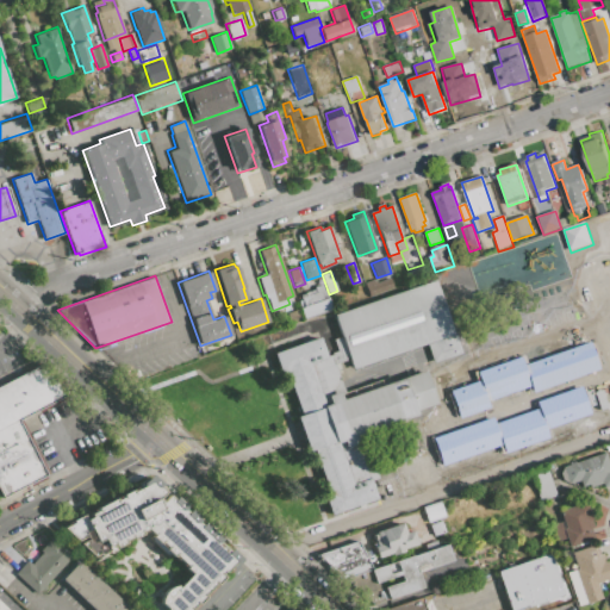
[(392,286),(368,294),(363,282),(373,279),(373,281),(377,280),(377,282),(390,278),(392,286)]
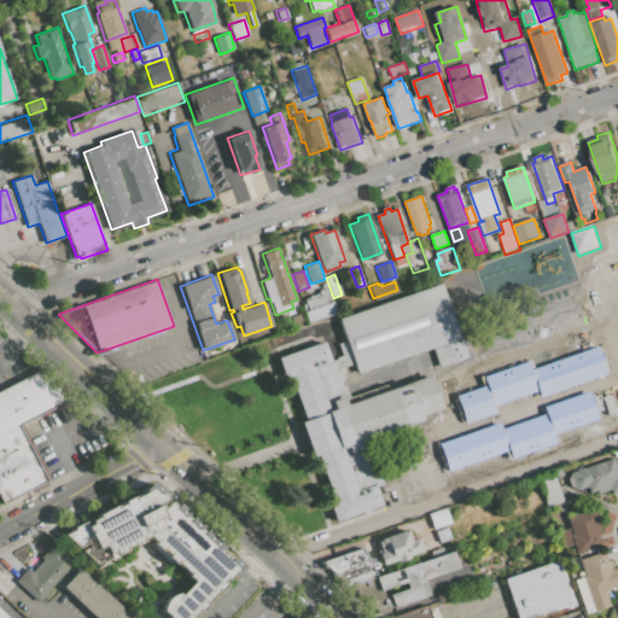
[(337,319),(441,283),(467,359),(438,368),(432,348),(356,374),(353,363),(338,368),(350,402),(430,374),(442,409),(419,417),(420,421),(366,441),(382,484),(374,485),(382,506),(334,522),(326,500),(331,499),(316,455),(312,456),(299,421),(304,420),(289,377),(284,378),(277,357),(324,342),(330,359),(340,355),(337,343),(344,340),(337,319)]
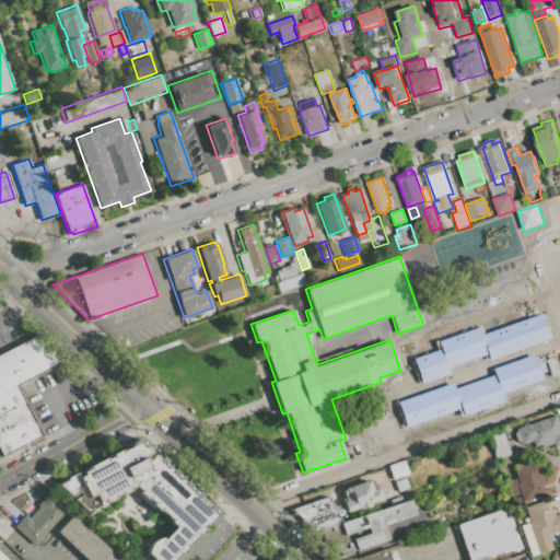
[(304,282),(279,291),(276,282),(279,281),(276,270),(289,266),(288,264),(295,261),(296,266),(299,265),(304,282)]
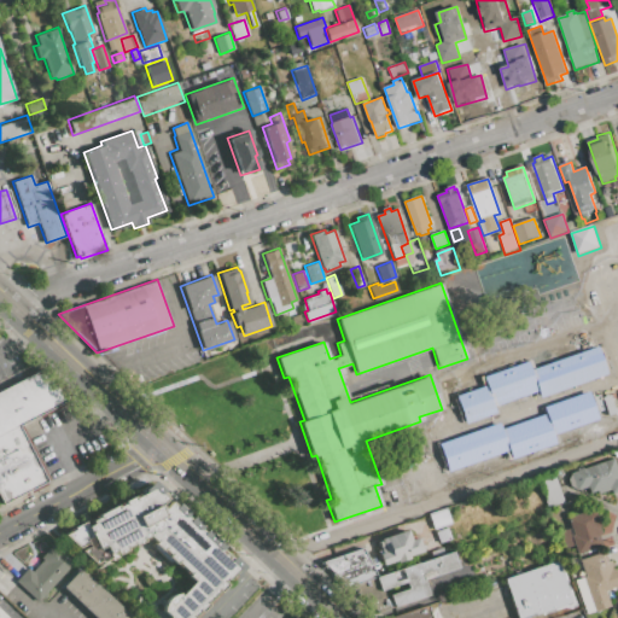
[(289,316),(301,313),(305,324),(292,327),(289,316)]
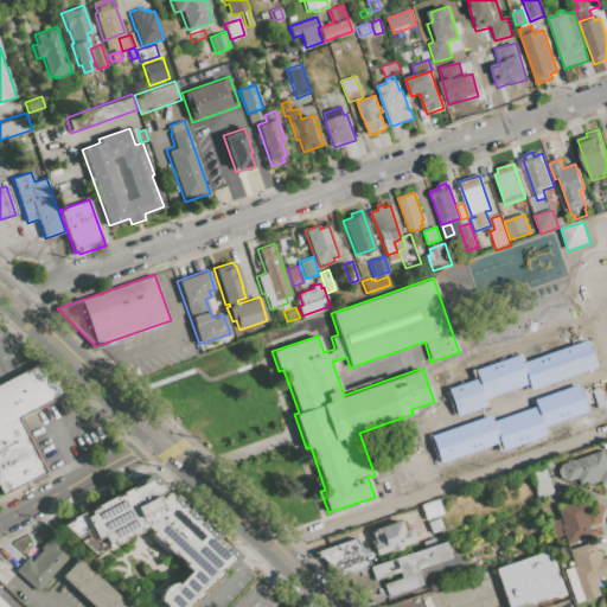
[(184,346),(190,344),(195,355),(187,357),(184,346)]
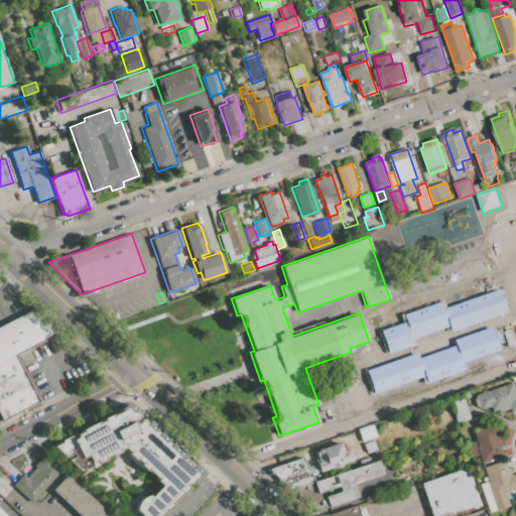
[(0,412),(0,327),(43,303),(59,331),(13,356),(38,401),(4,420),(0,412)]
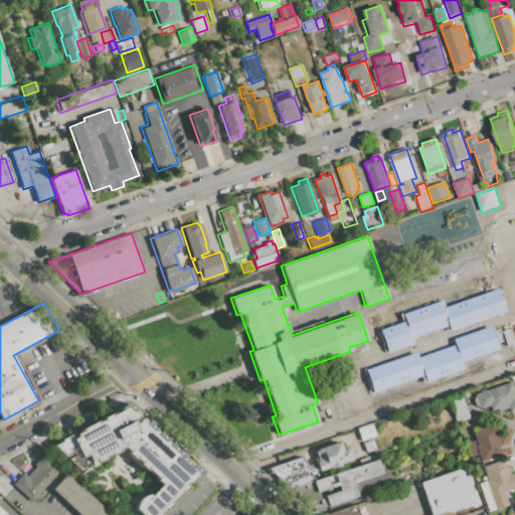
[(473,339),(480,359),(483,368),(469,373),(459,344),(473,339)]
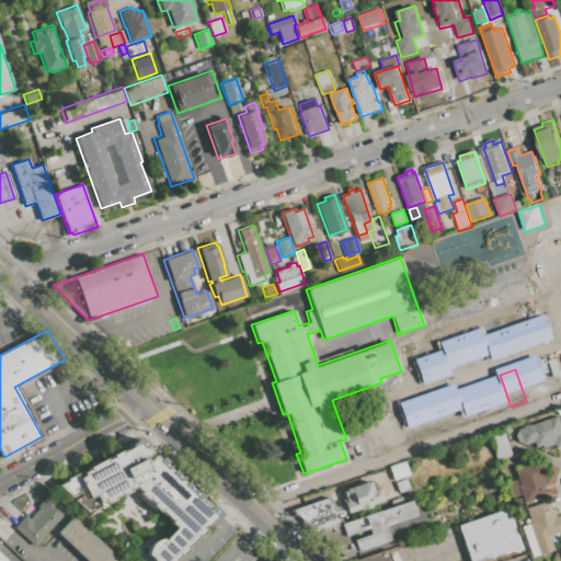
[(497,375),(508,407),(493,412),(482,380),(497,375)]
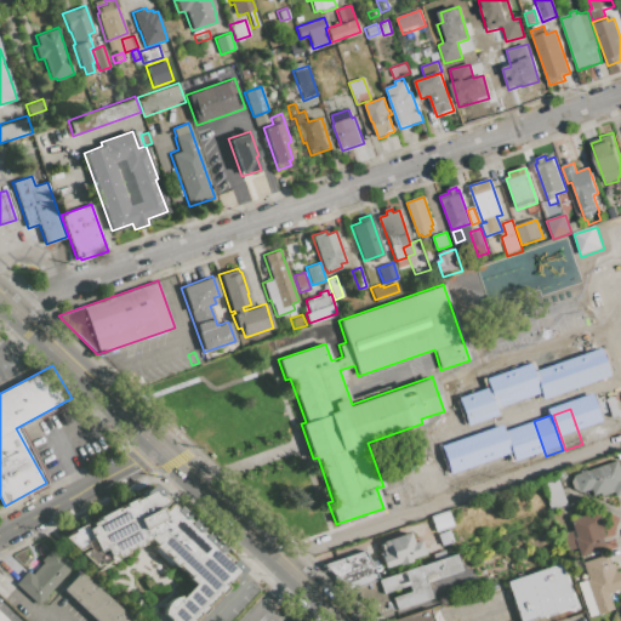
[(443,453),(533,422),(545,456),(455,488),(451,479),(443,453)]
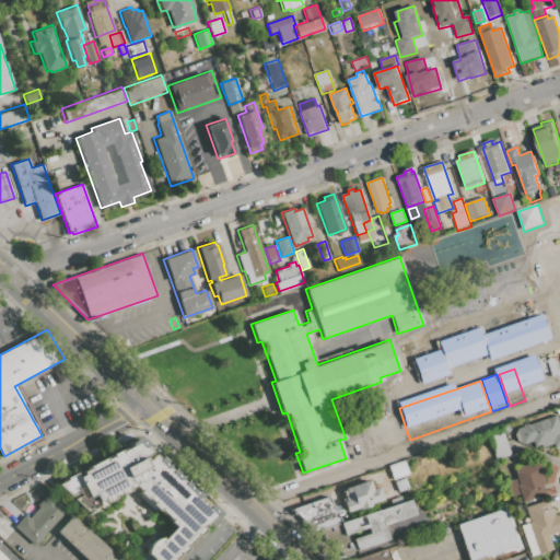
[(515,428),(553,415),(559,429),(559,428),(559,445),(555,447),(552,443),(540,446),(539,444),(533,446),(532,441),(522,445),(515,441),(513,434),(515,428)]
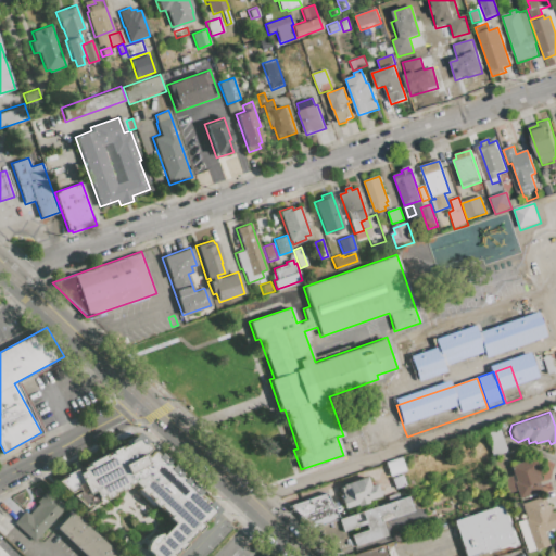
[(363,425),(395,414),(401,430),(368,441),(364,428),(363,425)]
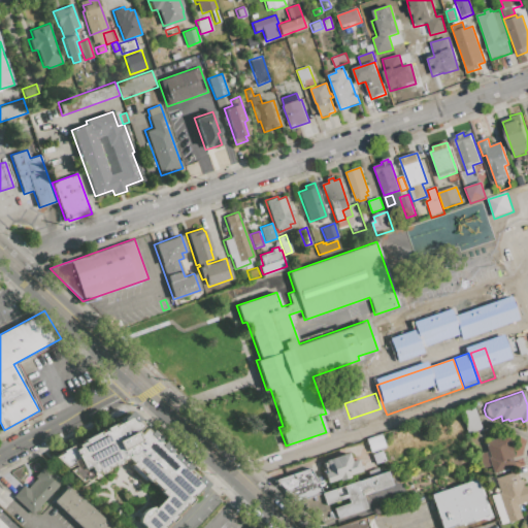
[(458,408),(471,403),(480,428),(466,433),(458,408)]
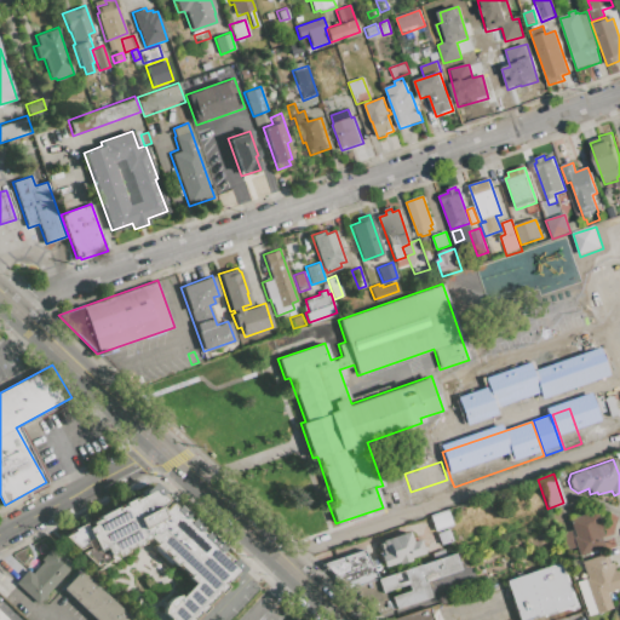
[(63,537),(73,532),(72,529),(84,523),(86,528),(91,526),(90,522),(98,518),(97,516),(116,506),(118,509),(124,505),(122,501),(132,497),(133,500),(145,494),(143,491),(149,484),(153,482),(162,491),(160,494),(167,499),(160,506),(164,510),(171,501),(176,506),(177,505),(187,515),(184,518),(187,522),(191,517),(201,527),(197,532),(201,535),(205,530),(223,547),(219,552),(229,561),(233,557),(245,568),(234,579),(233,577),(225,584),(228,585),(219,593),(218,592),(207,604),(208,606),(200,614),(199,613),(193,619),(168,619),(161,613),(161,610),(162,604),(166,600),(170,596),(176,595),(179,597),(193,583),(187,578),(189,575),(177,564),(174,567),(171,563),(170,564),(151,546),(154,543),(148,537),(142,540),(144,543),(135,549),(132,545),(126,549),(127,551),(118,557),(119,560),(112,563),(110,561),(102,566),(101,563),(95,567),(80,552),(89,549),(86,545),(76,550),(63,537)]
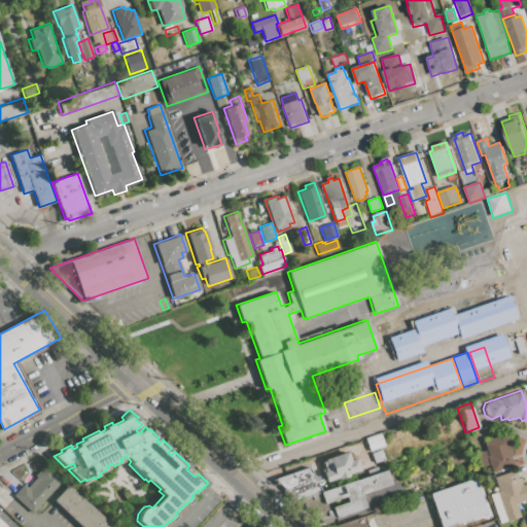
[(467,434),(477,431),(483,449),(473,451),(467,434)]
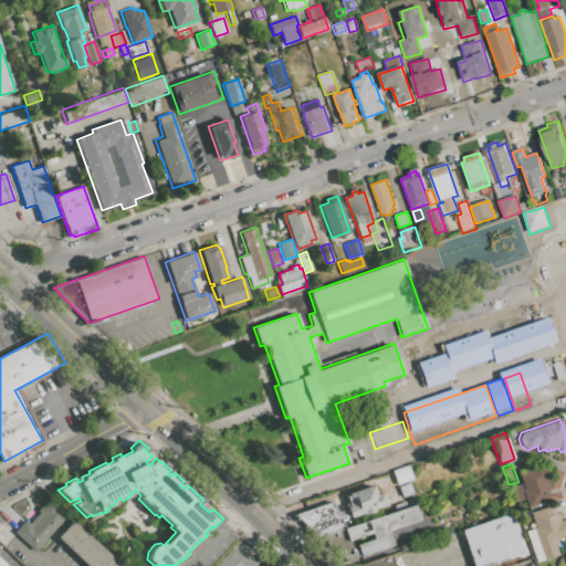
[(391,470),(408,464),(413,479),(397,485),(391,470)]
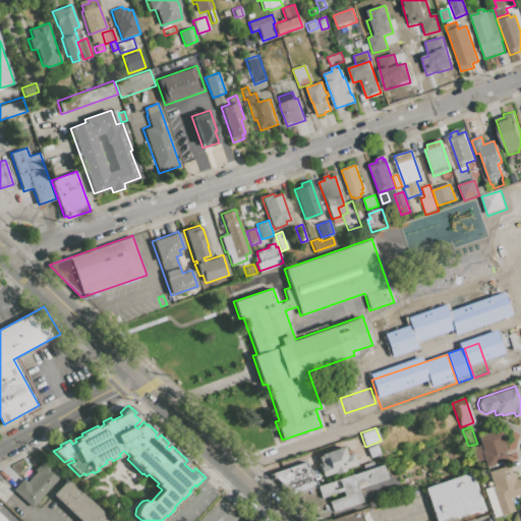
[(480,451),(482,450),(478,436),(500,428),(507,450),(504,451),(507,460),(485,467),(480,451)]
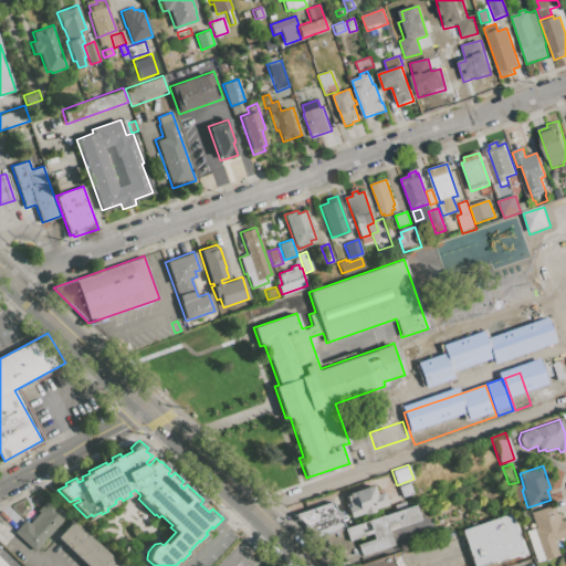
[(398,486),(409,482),(413,493),(402,498),(398,486)]
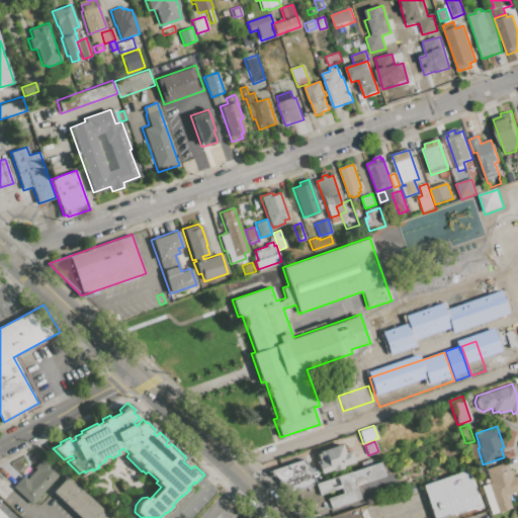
[(466,444),(475,442),(479,457),(470,459),(466,444)]
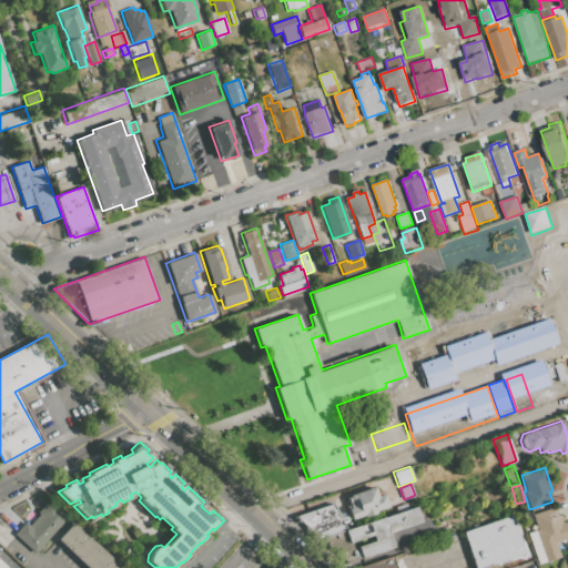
[(346,496),(374,487),(377,496),(384,494),(388,506),(375,510),(376,513),(364,517),(363,515),(351,519),(347,508),(350,508),(346,496)]
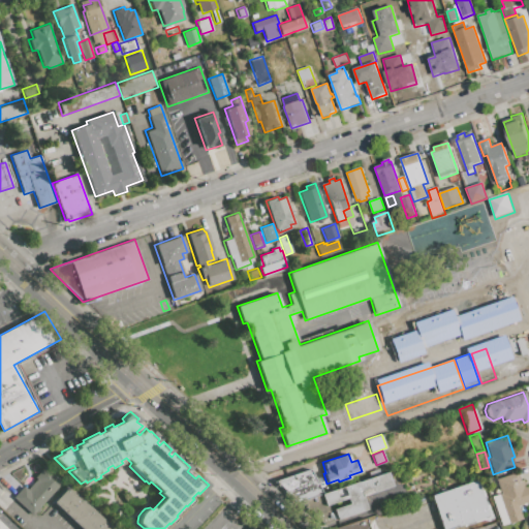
[(12,497),(24,486),(27,489),(36,479),(33,477),(45,465),(61,479),(47,495),(49,496),(31,515),(12,497)]
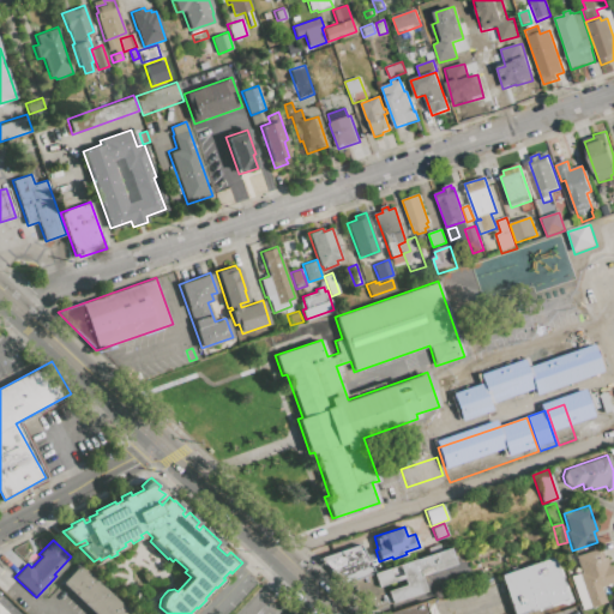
[(360,543),(371,575),(345,584),(320,557),(360,543)]
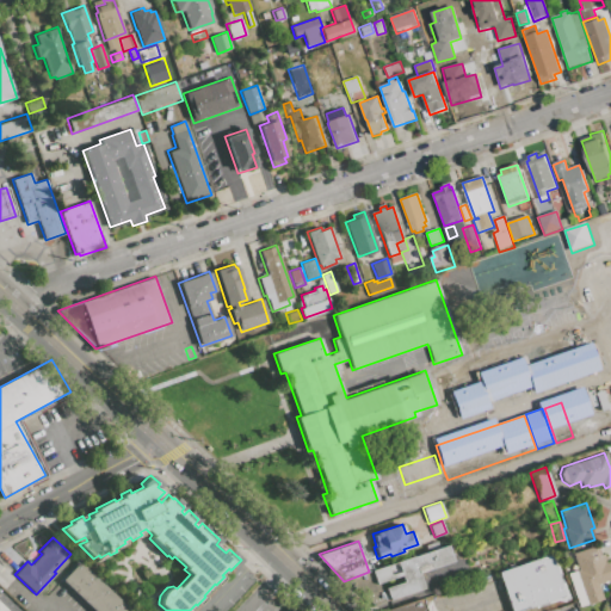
[(450,544),(455,560),(417,572),(423,588),(388,599),(384,587),(402,581),(401,575),(375,584),(370,569),(450,544)]
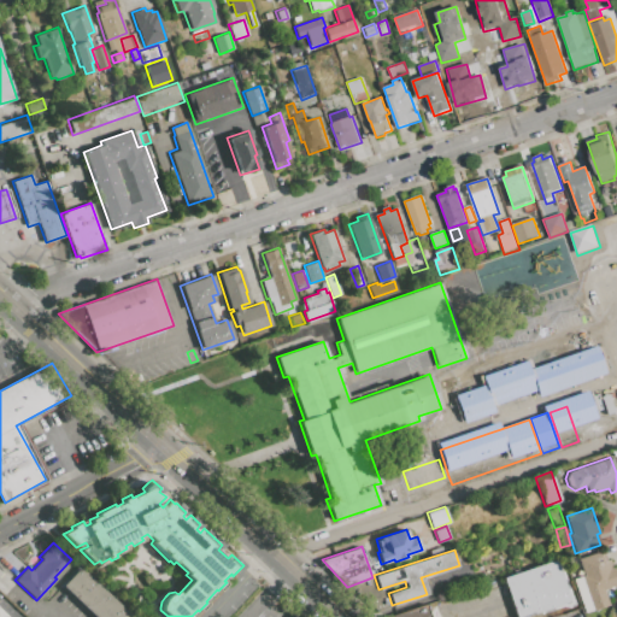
[(577,558),(603,550),(606,559),(610,558),(616,585),(592,593),(586,575),(583,576),(577,558)]
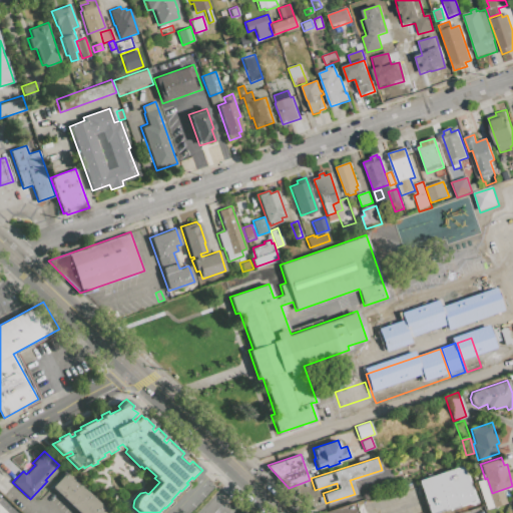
[(427,512),(417,481),(463,466),(474,500),(431,512),(427,512)]
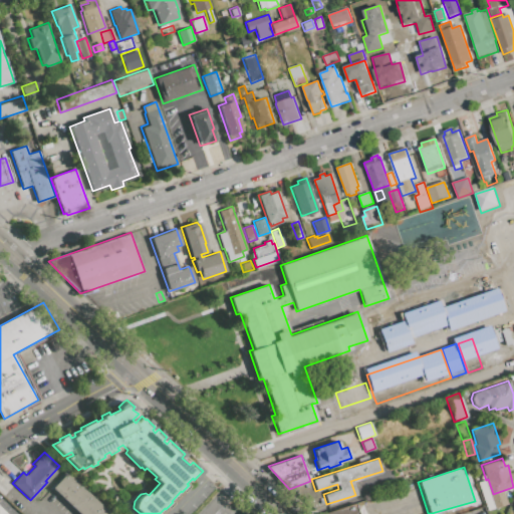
[(78,513),(50,489),(65,473),(110,513),(78,513)]
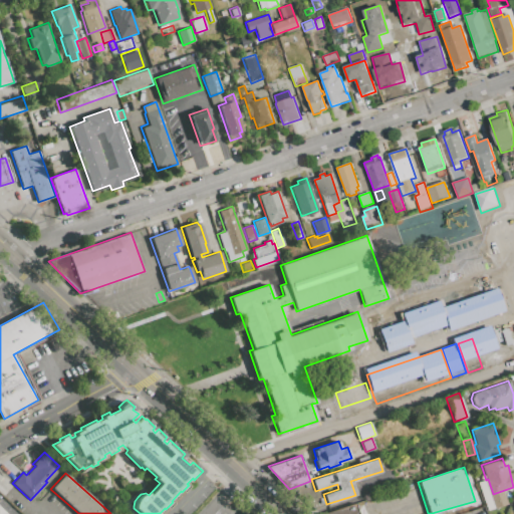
[(479,483),(487,481),(491,495),(483,498),(479,483)]
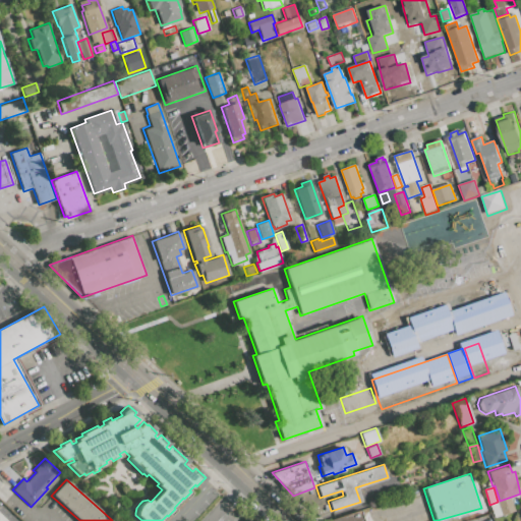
[(325,520),(362,520),(359,510),(325,520)]
